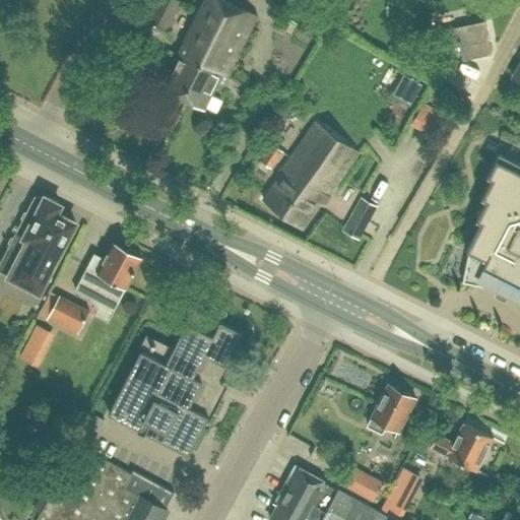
[(166,30),(180,1),(177,0),(155,0),(145,20),(166,30)]
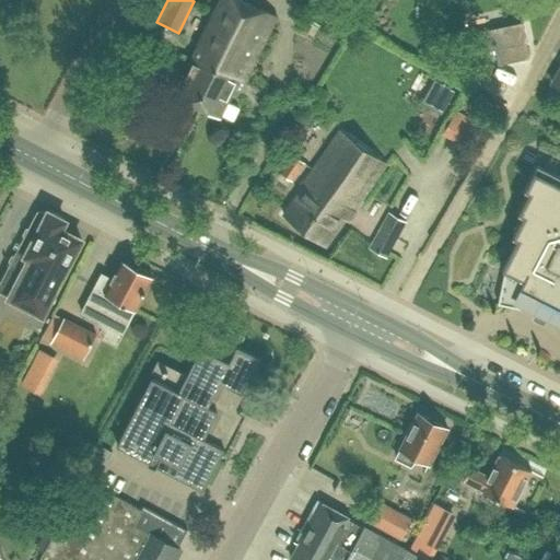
[(231,19),(240,0),(221,0),(174,95),(200,107),(219,69),(228,53),(224,50),(238,23),(231,19)]
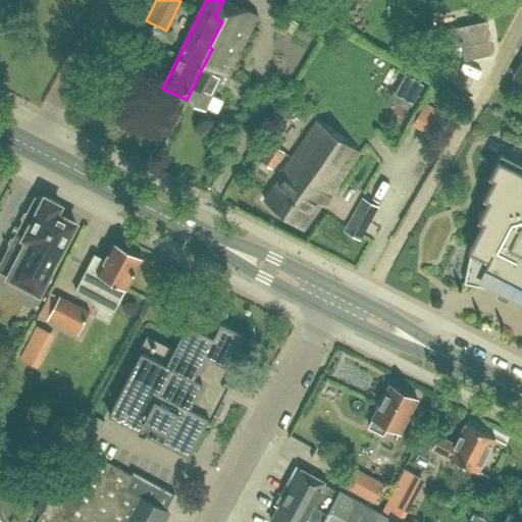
[(204,64),(187,100),(205,109),(206,106),(217,112),(222,101),(212,95),(222,73),(228,75),(258,15),(225,0),(223,0),(215,17),(222,21),(209,47),(212,49),(204,64)]
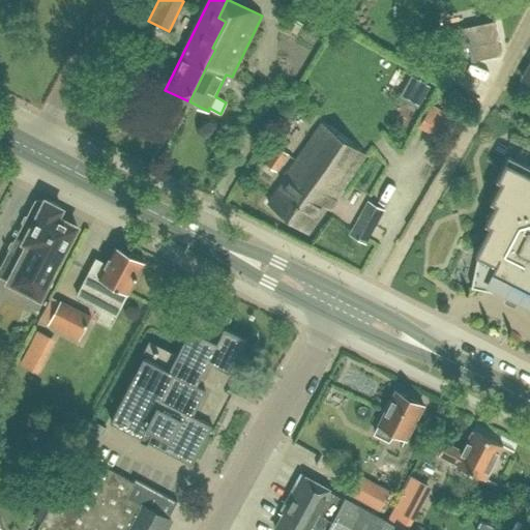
[(494,21),(447,31),(451,51),(468,47),(471,61),(501,55),(498,40),(499,40),(494,21)]
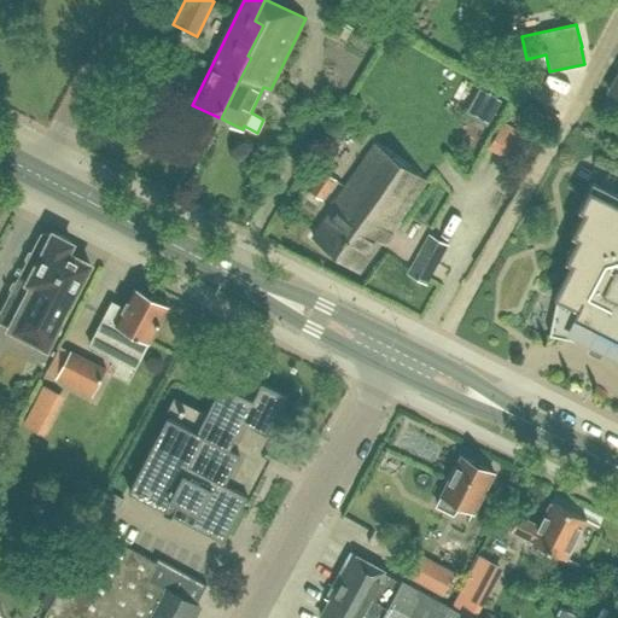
[(525,79),(518,89),(531,97),(537,85),(525,79)]
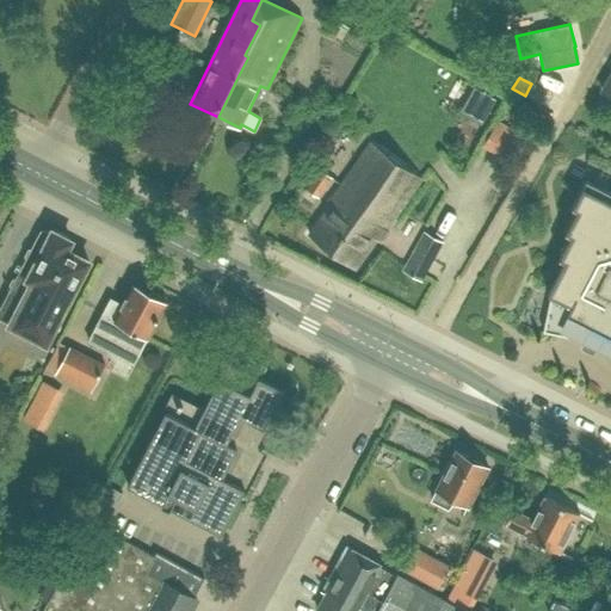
[(381,241),(388,230),(384,229),(420,178),(370,142),(325,209),(326,210),(309,234),(355,267),(376,239),(381,241)]
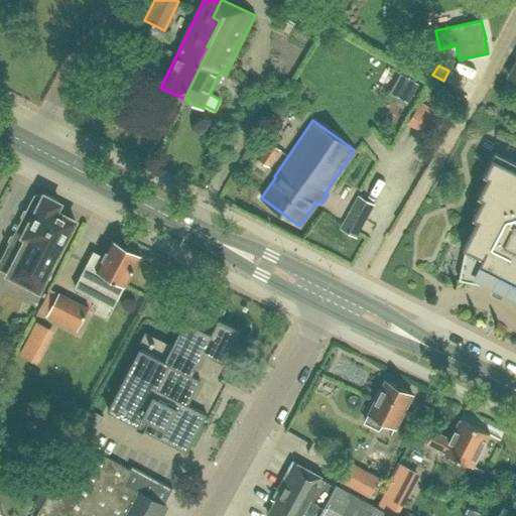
[(268,166),(279,149),(269,142),(258,160),(268,166)]
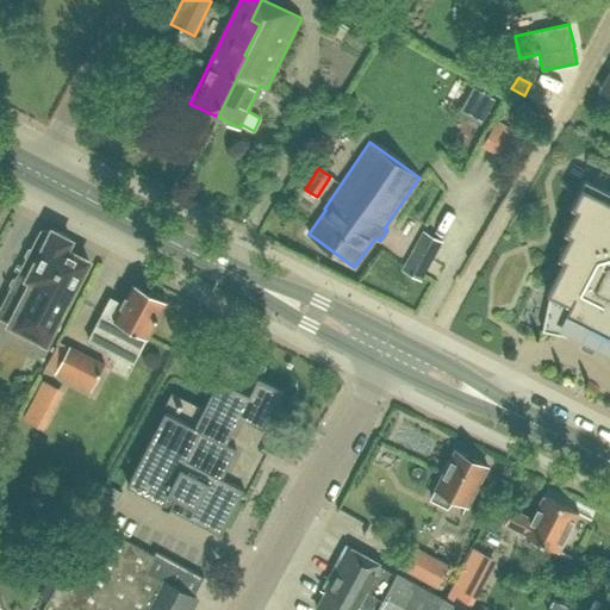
[(609,192),(585,180),(571,206),(577,209),(565,232),(570,235),(559,257),(564,260),(547,293),(549,294),(542,331),(582,338),(598,348),(609,358),(609,192)]
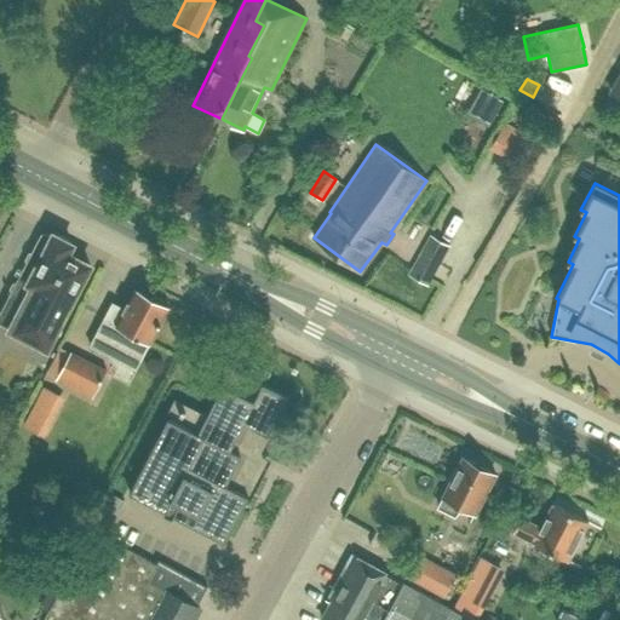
[(52,236),(45,233),(41,234),(34,250),(30,251),(27,257),(28,260),(18,280),(15,281),(11,287),(12,291),(0,314),(0,322),(46,348),(68,305),(69,305),(90,265),(67,253),(72,245),(70,241),(57,234),(53,235),(52,236)]
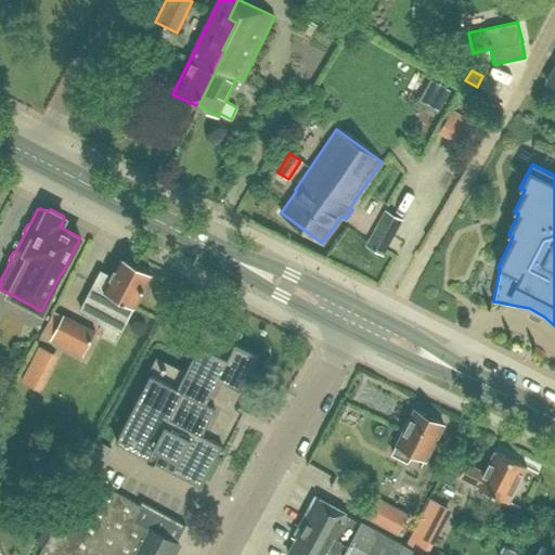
[(366,246),(383,256),(402,220),(385,211),(366,246)]
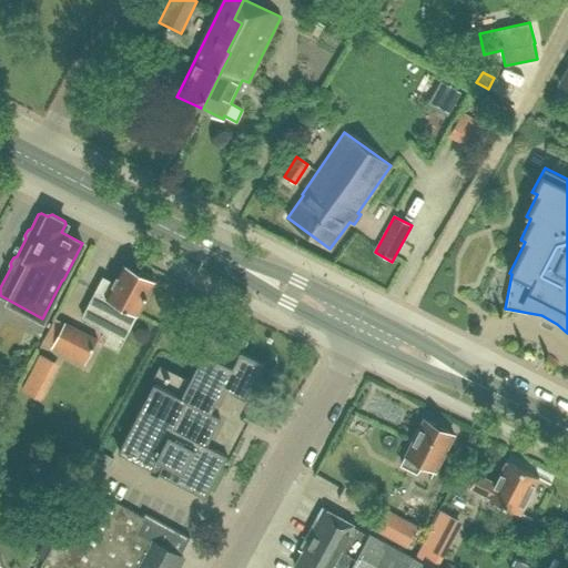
[(124,338),(154,281),(124,265),(114,283),(103,276),(82,316),(124,338)]
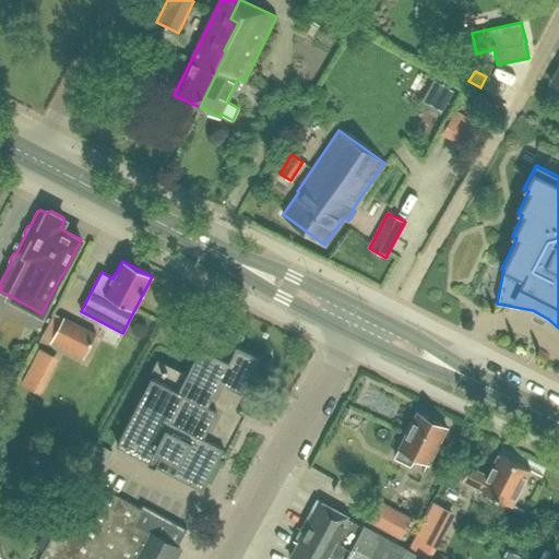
[(83,361),(97,334),(63,318),(49,344),(83,361)]
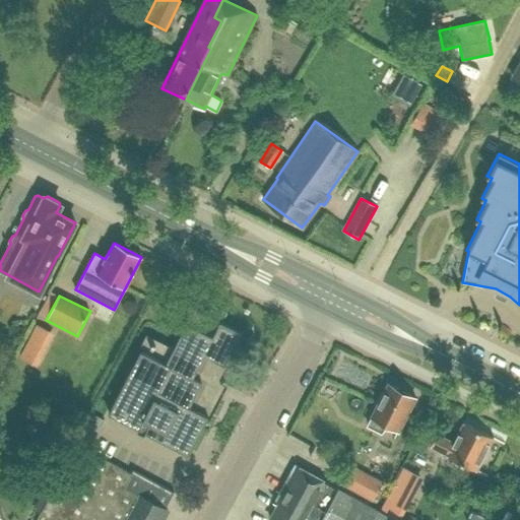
[(226,365),(224,364),(241,333),(235,330),(221,324),(228,312),(213,305),(208,315),(196,309),(175,351),(147,337),(109,413),(189,454),(191,450),(217,399),(211,396),(218,382),(226,365)]
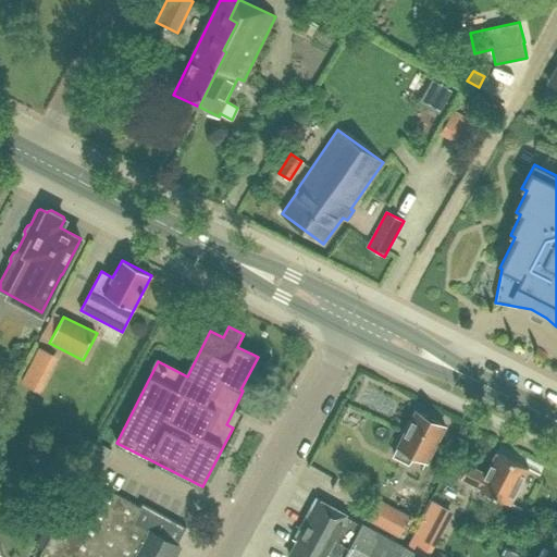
[(426,461),(445,425),(416,410),(397,446),(398,447),(394,455),(408,462),(415,455),(426,461)]
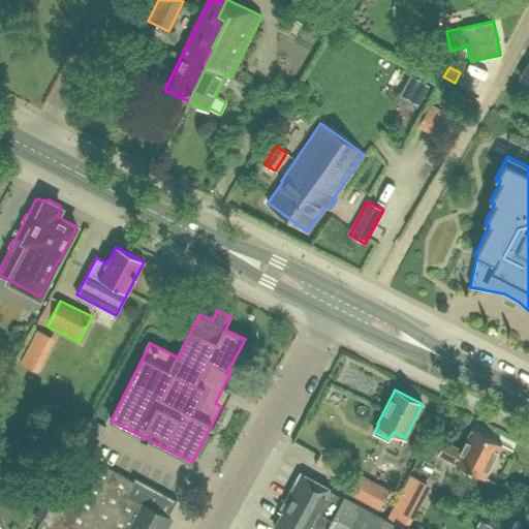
[(485,478),(502,444),(471,429),(461,450),(444,441),(438,454),(455,462),(455,463),(485,478)]
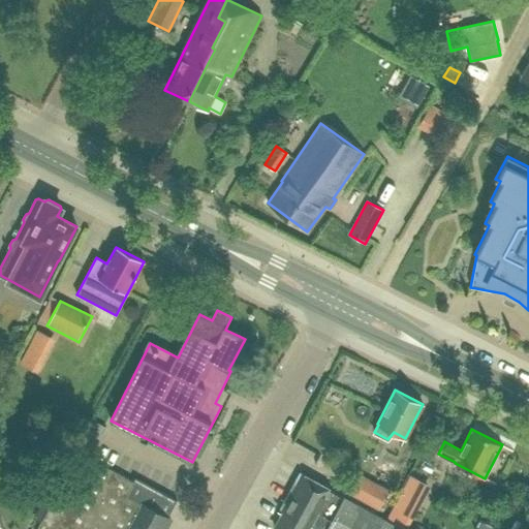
[(133,481),(83,454),(80,452),(41,522),(54,528),(164,528),(170,519),(168,517),(177,500),(135,477),(133,481)]
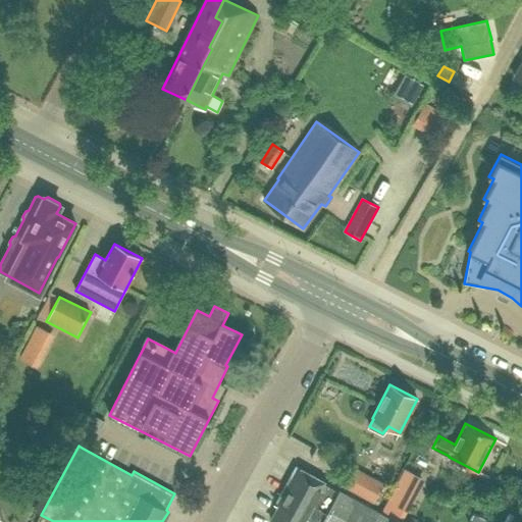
[(398,521),(395,520),(297,466),(276,504),(280,506),(271,521),(272,521),(398,521)]
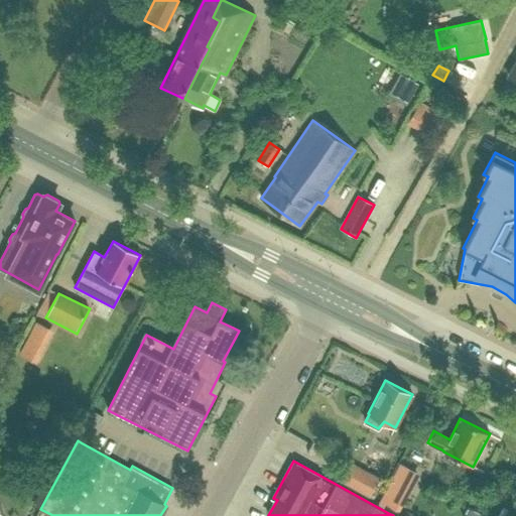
[(369,498),(380,478),(348,461),(337,480),(369,498)]
